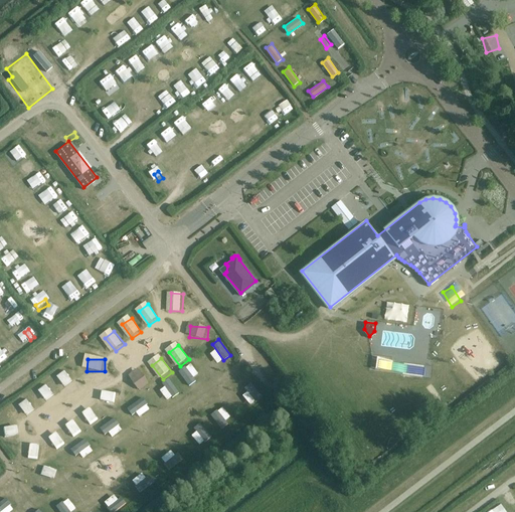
[(185,365),(179,369),(189,384),(195,380),(185,365)]
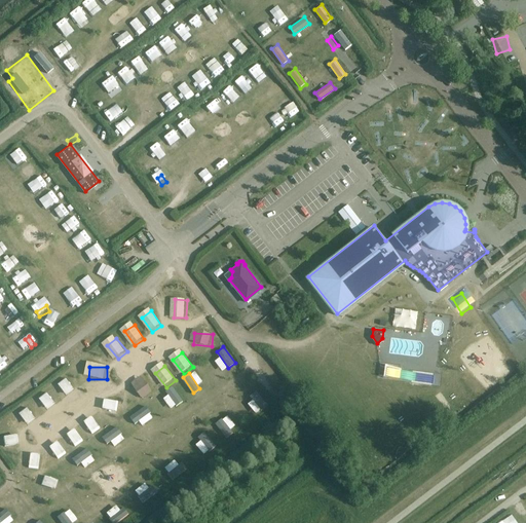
[(57,383),(64,394),(73,387),(66,377),(57,383)]
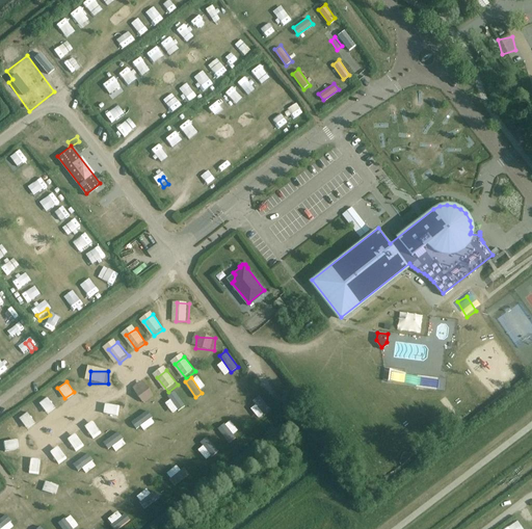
[(150,384),(139,390),(150,405),(160,398),(150,384)]
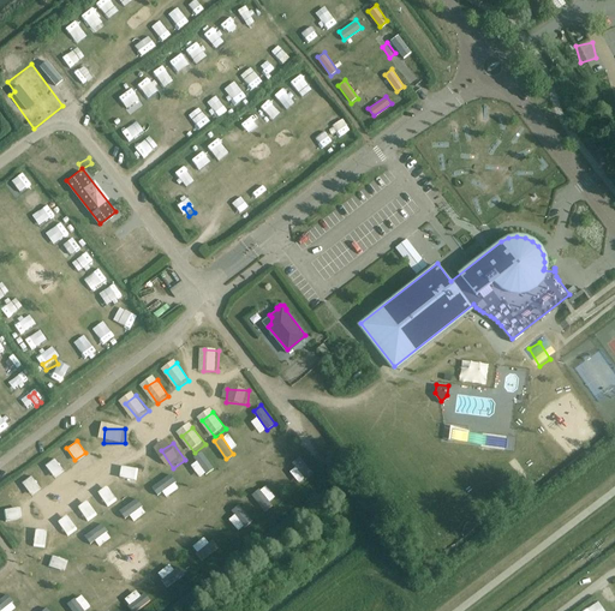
[(201,450),(192,455),(206,473),(213,467),(201,450)]
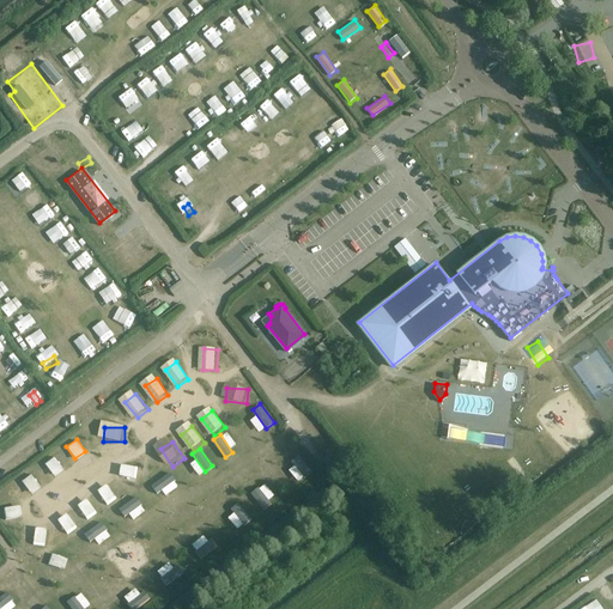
[(297,452),(289,458),(303,477),(311,472),(297,452)]
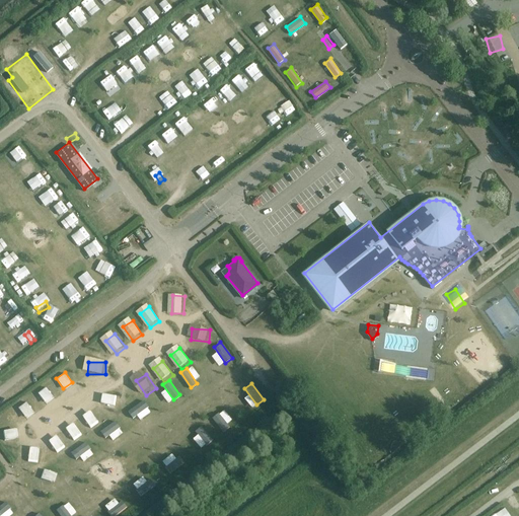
[(38,392),(45,402),(53,396),(46,386),(38,392)]
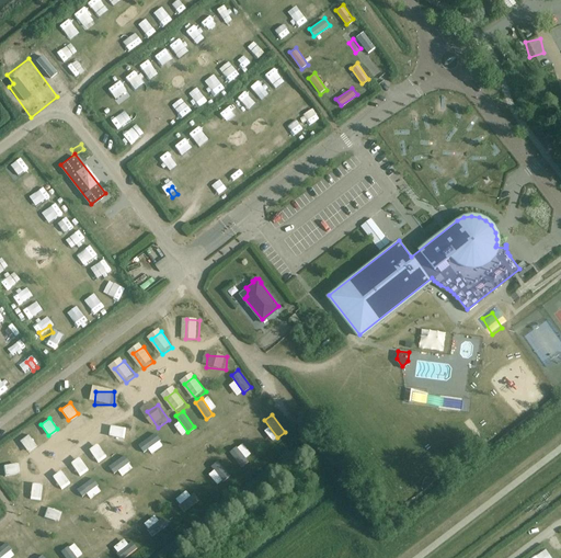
[(207,436),(217,426),(209,420),(199,430),(207,436)]
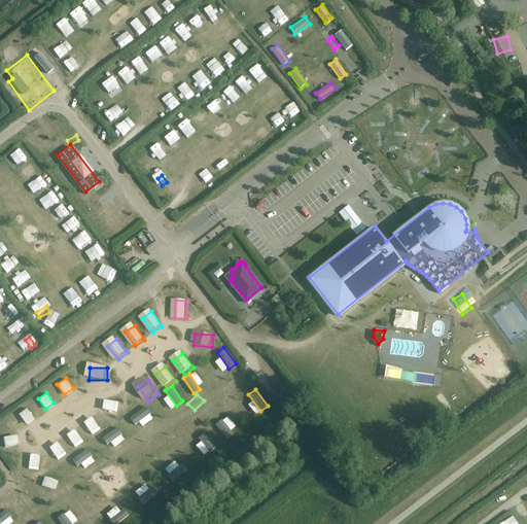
[(103,398),(102,409),(116,411),(118,400),(103,398)]
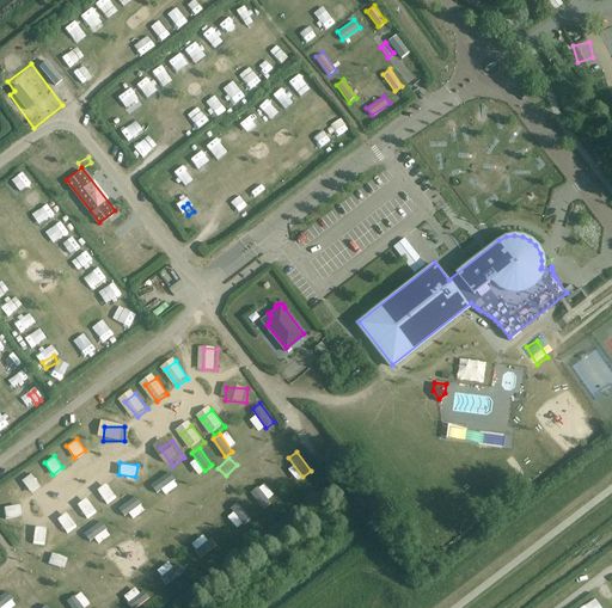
[(281,478),(286,474),(280,465),(275,468),(281,478)]
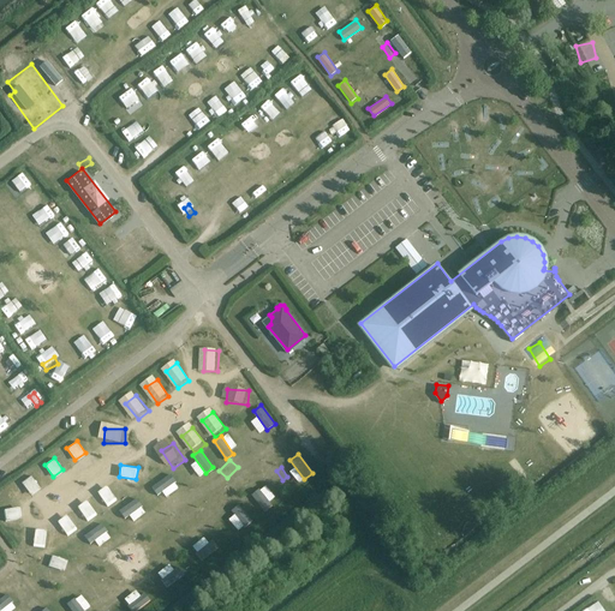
[(151,486),(156,493),(174,480),(169,473),(151,486)]
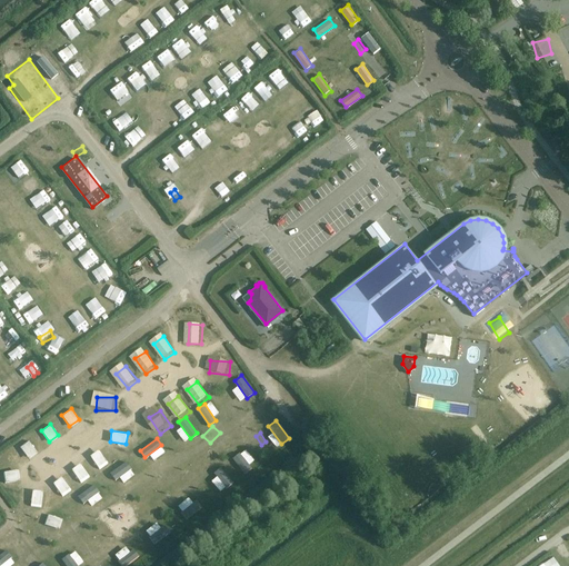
[(19,445),(27,457),(37,450),(29,439),(19,445)]
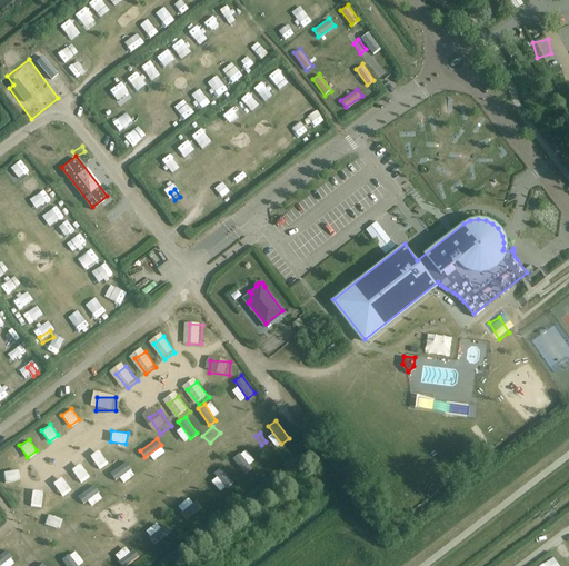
[(98,467),(107,460),(99,449),(90,455),(98,467)]
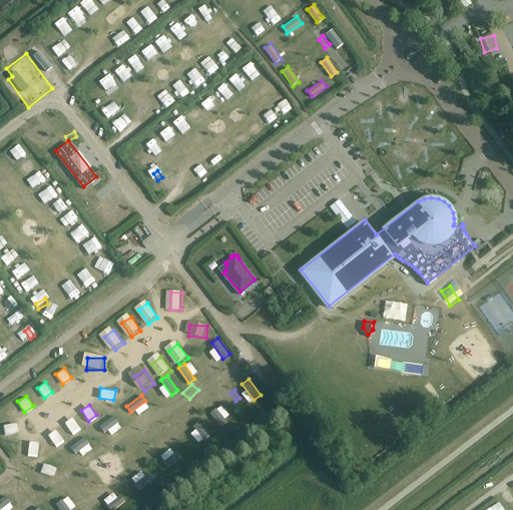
[(208,413),(219,427),(225,422),(215,408),(208,413)]
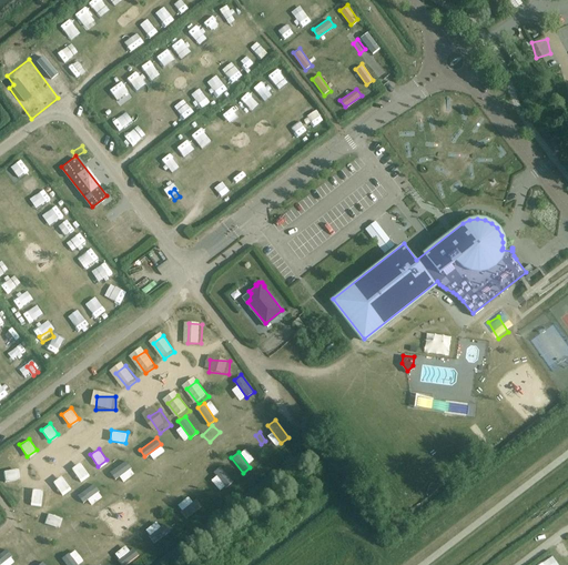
[(109,471),(114,477),(131,465),(125,458),(109,471)]
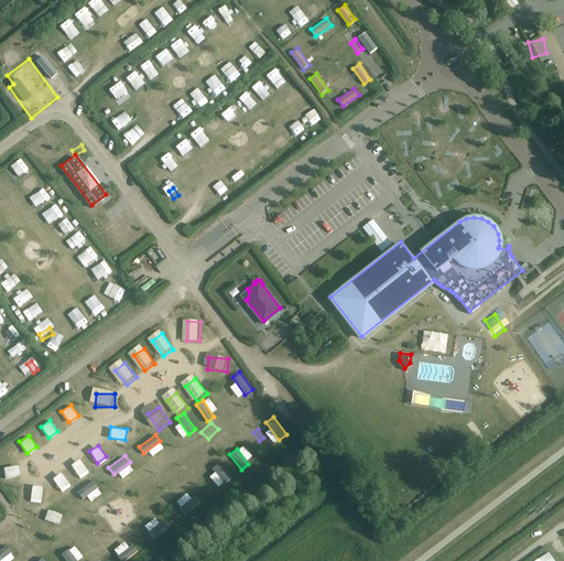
[(78,476),(88,470),(80,459),(71,464),(78,476)]
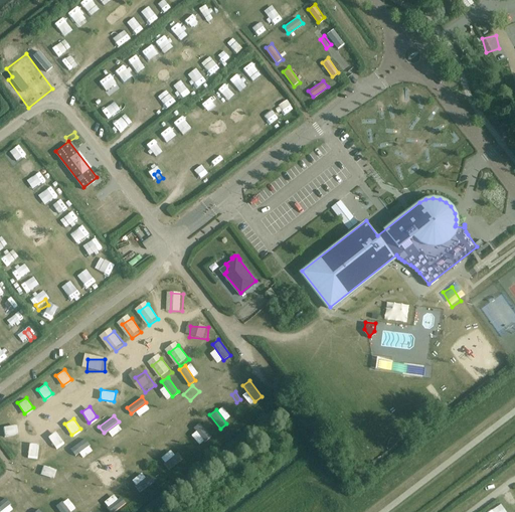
[(193,427),(204,441),(211,436),(200,421),(193,427)]
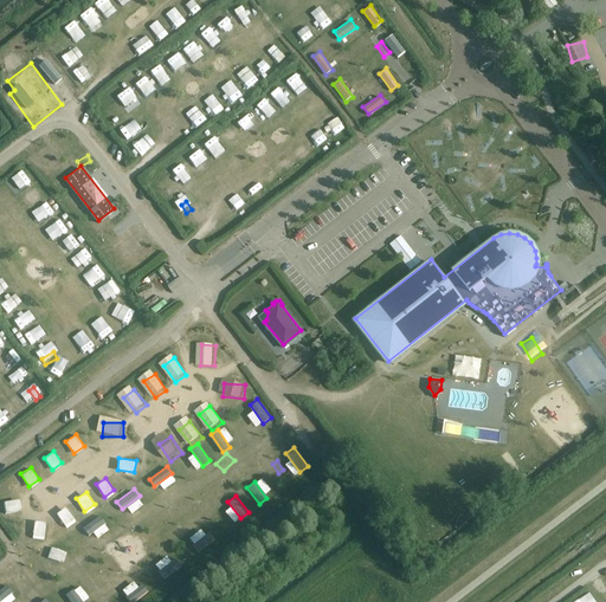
[(5,512),(19,510),(18,498),(2,500),(5,512)]
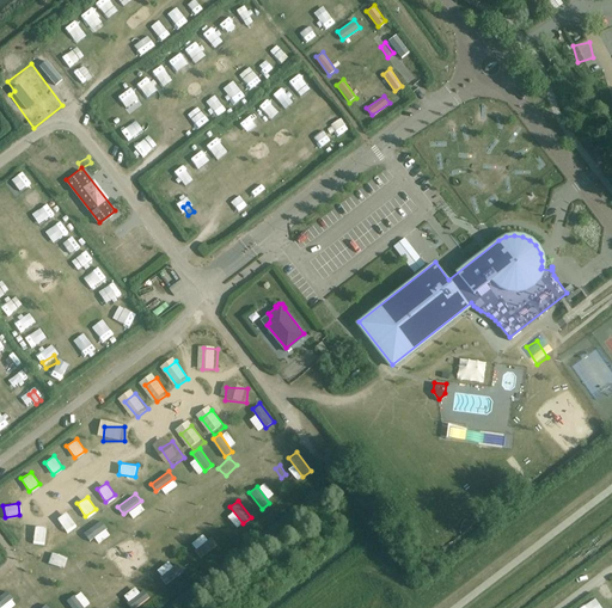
[(66,532),(75,524),(67,511),(56,517),(66,532)]
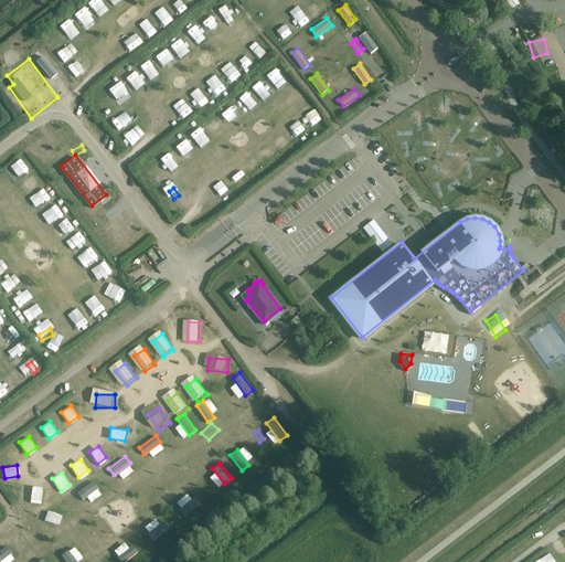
[(77,492),(83,499),(99,488),(94,480),(77,492)]
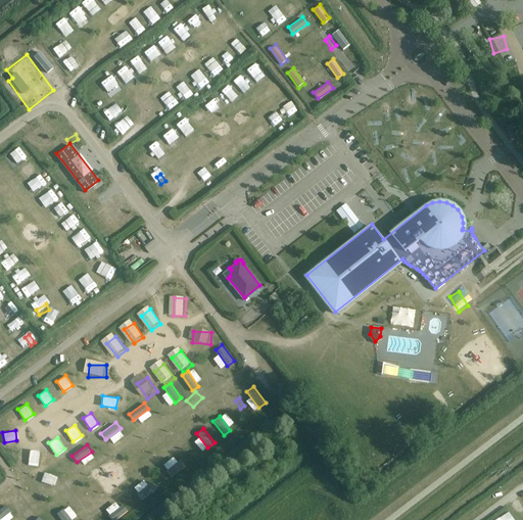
[(39,451),(30,450),(28,464),(38,465),(39,451)]
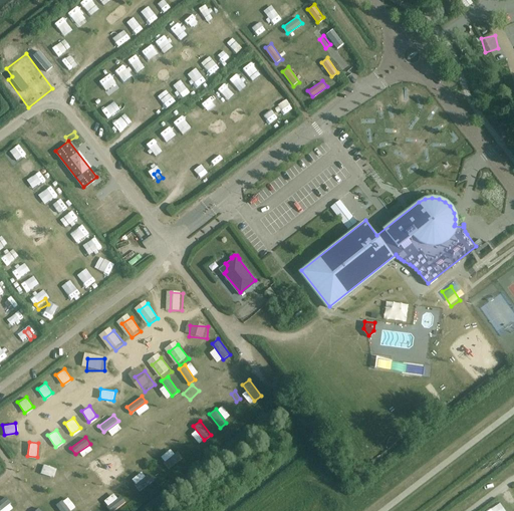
[(163,461),(168,468),(183,458),(178,450),(163,461)]
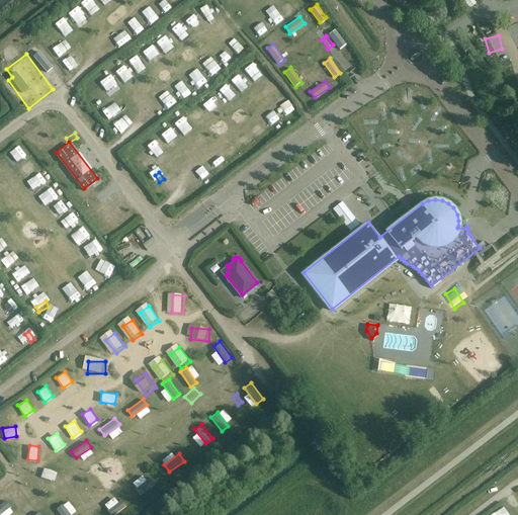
[(40,477),(54,481),(57,471),(44,466),(40,477)]
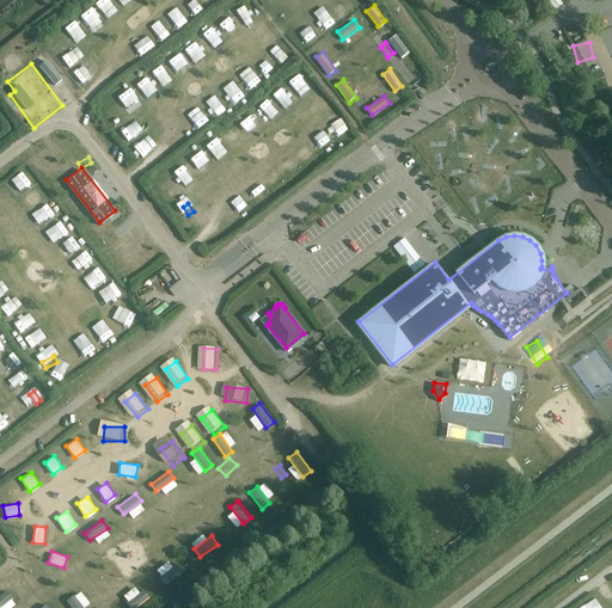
[(160,575),(166,583),(183,571),(177,563),(160,575)]
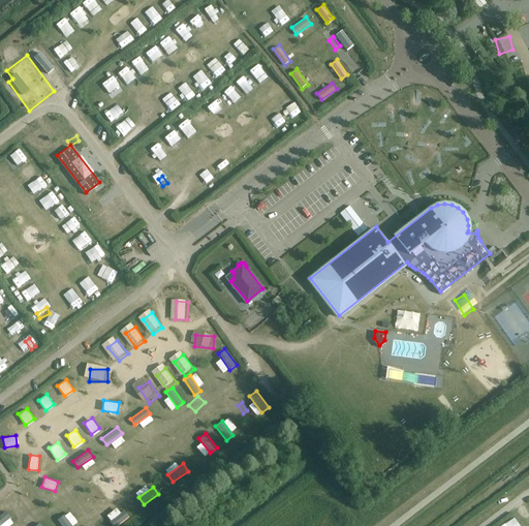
[(124,508),(111,519),(116,525),(129,516),(124,508)]
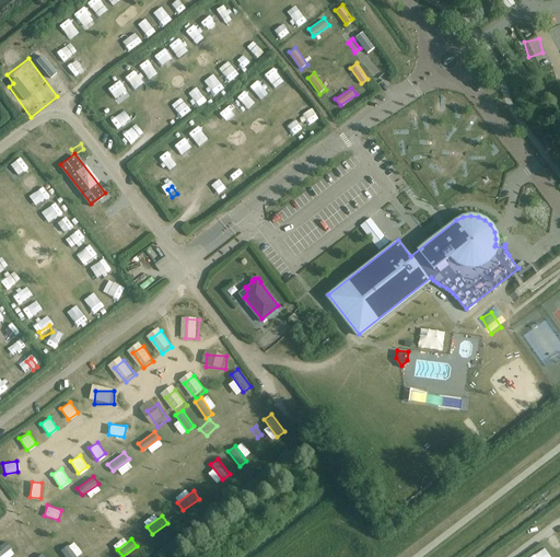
[(8,541),(0,546),(0,556),(13,548),(8,541)]
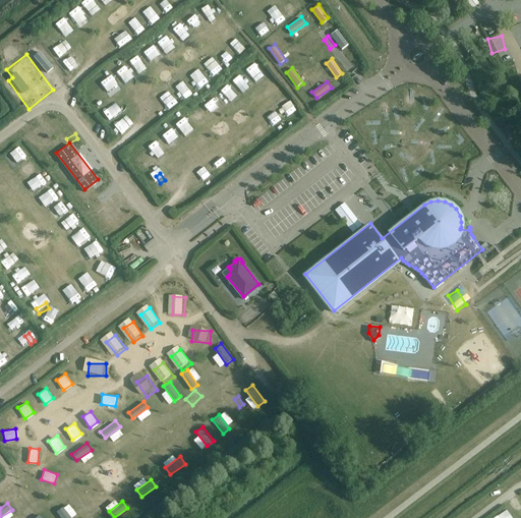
[(72,517),(63,505),(56,509),(61,517),(72,517)]
